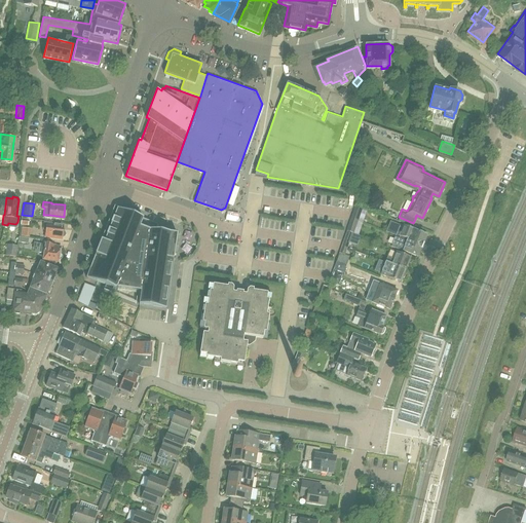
[(86,275),(115,287),(116,286),(141,290),(139,302),(166,306),(175,251),(176,251),(179,230),(163,228),(163,229),(156,228),(157,222),(123,209),(124,207),(114,202),(102,235),(101,238),(86,275)]
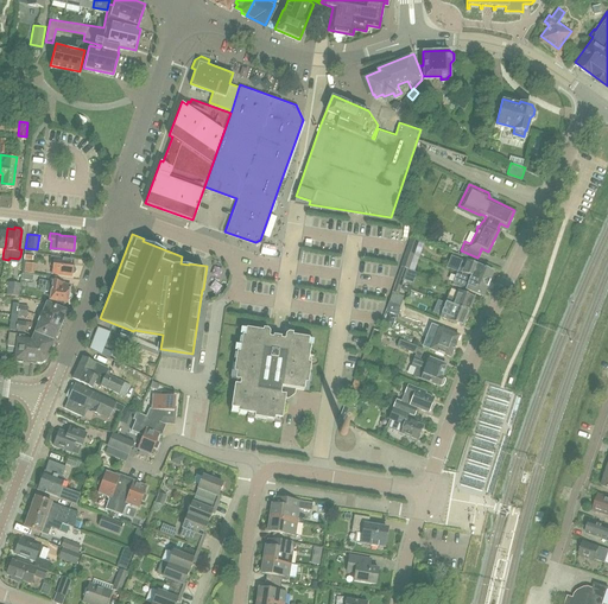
[(410,235),(405,252),(412,254),(418,239),(410,235)]
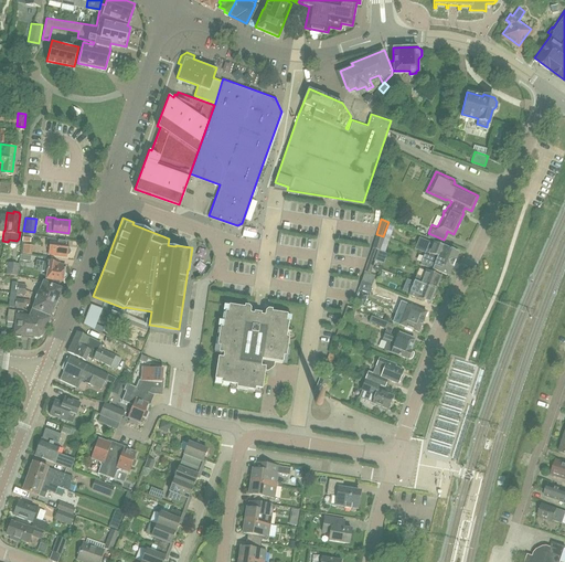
[(383,236),(376,234),(372,245),(380,247),(383,236)]
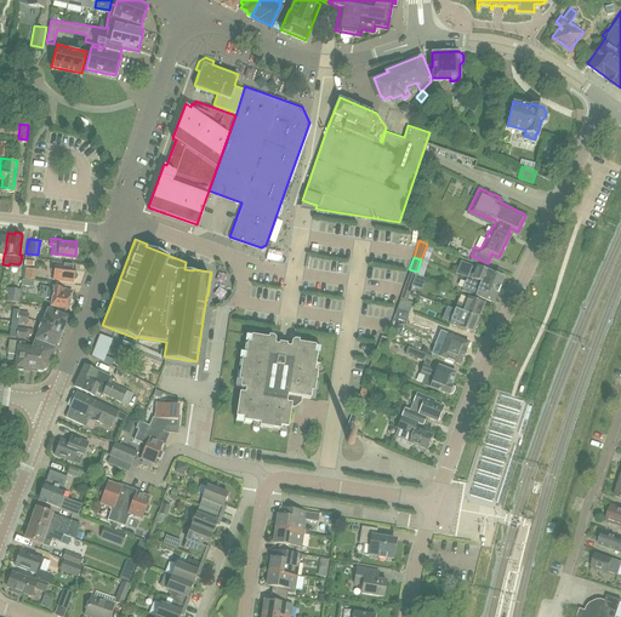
[(55,268),(53,276),(72,279),(74,263),(52,261),(51,268),(55,268)]
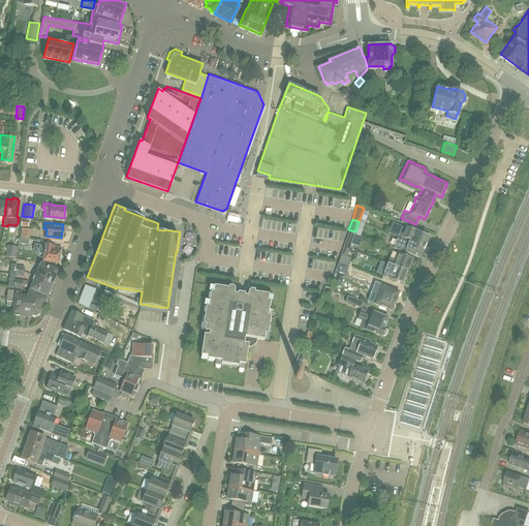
[(402,223),(398,235),(401,236),(402,235),(406,236),(406,238),(407,238),(408,236),(415,239),(414,241),(425,245),(429,234),(413,227),(402,223)]
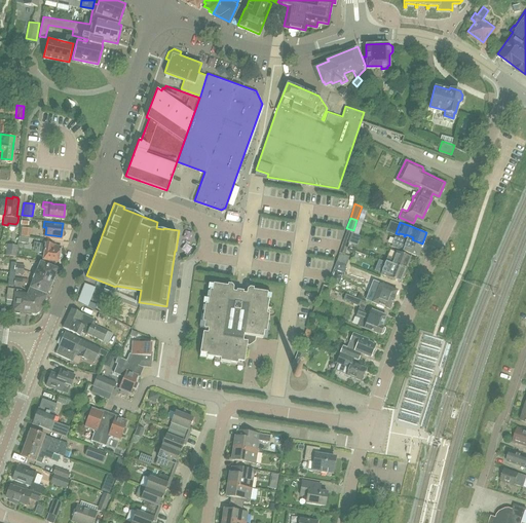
[(399,234),(396,233),(391,244),(403,249),(403,248),(418,255),(422,244),(412,239),(413,237),(406,234),(405,236),(404,236),(404,234),(400,233),(399,234)]
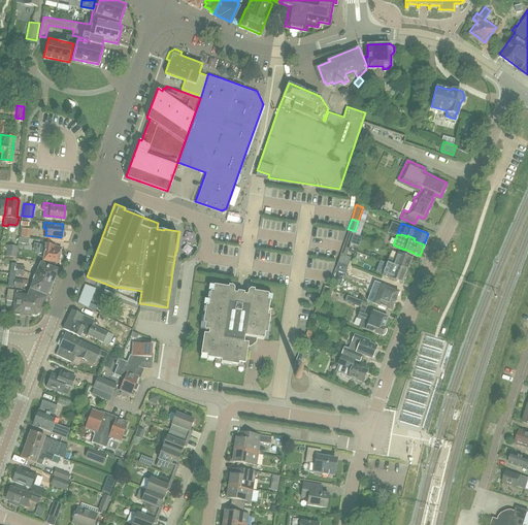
[(44,252),(43,258),(58,260),(60,245),(54,244),(54,243),(46,242),(46,243),(39,242),(35,242),(34,248),(36,248),(35,251),(44,252)]
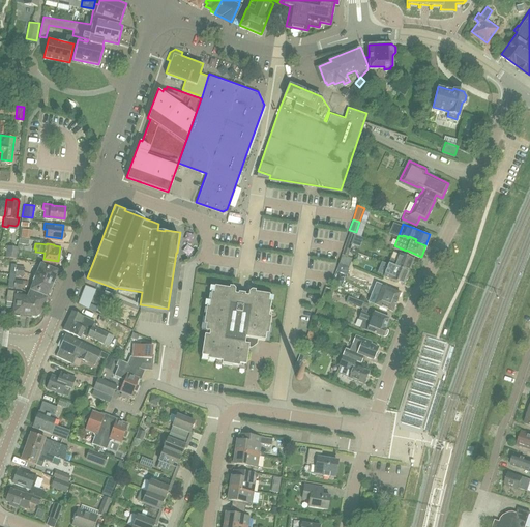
[(18,245),(7,244),(5,255),(17,256),(18,245)]
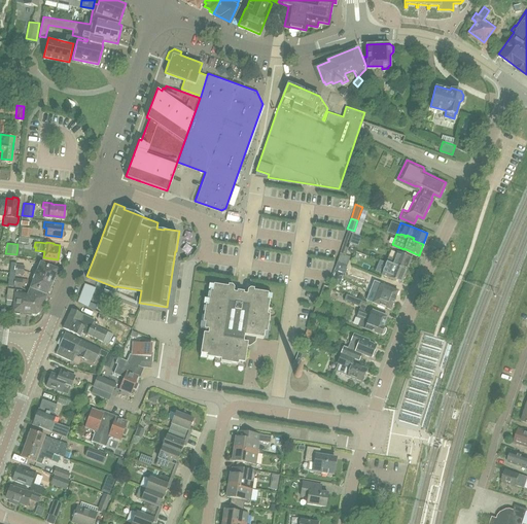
[(346,265),(350,254),(345,252),(348,246),(342,244),(337,260),(346,265)]
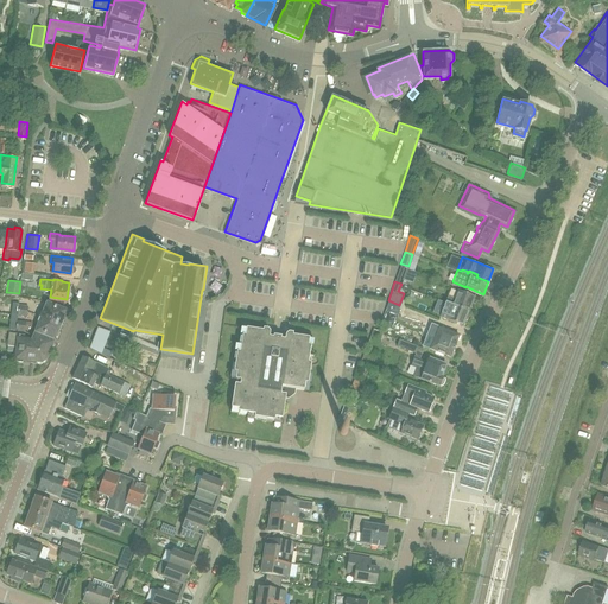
[(453,302),(468,307),(474,293),(458,287),(453,302)]
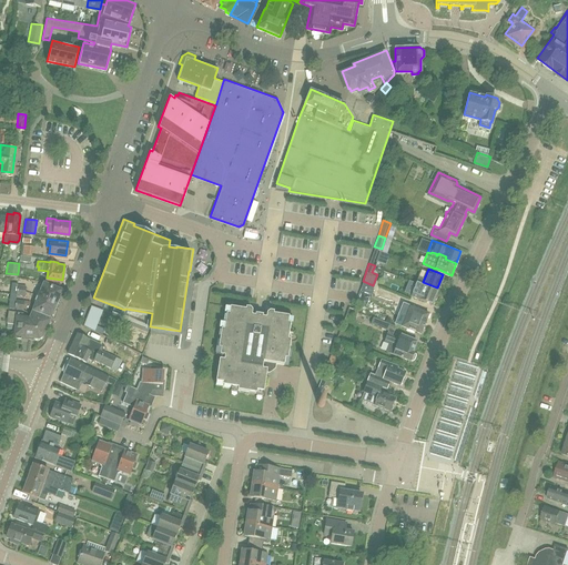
[(433,302),(437,288),(423,282),(416,280),(414,285),(411,294),(417,296),(433,302)]
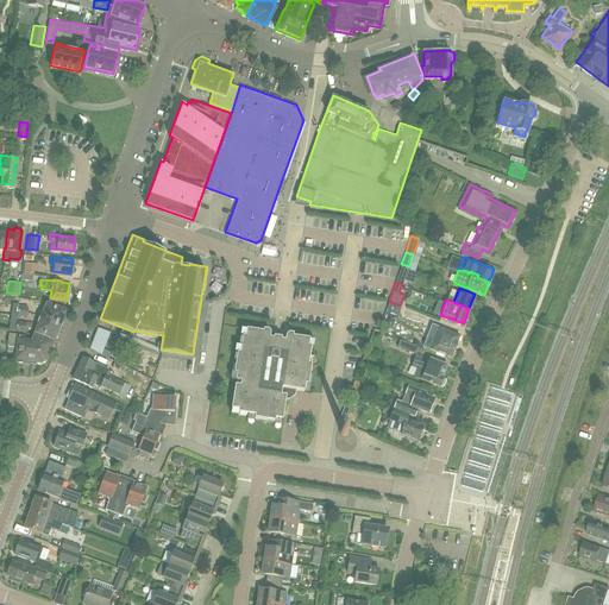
[(18,308),(26,309),(27,303),(20,303),(19,303),(19,301),(12,301),(12,313),(17,313),(18,308)]
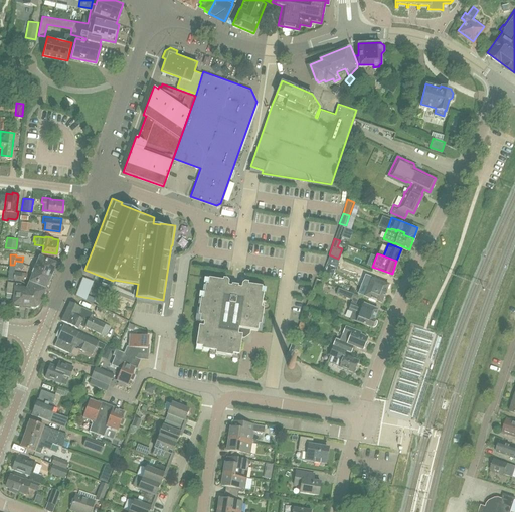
[(336,265),(338,259),(329,254),(326,262),(336,265)]
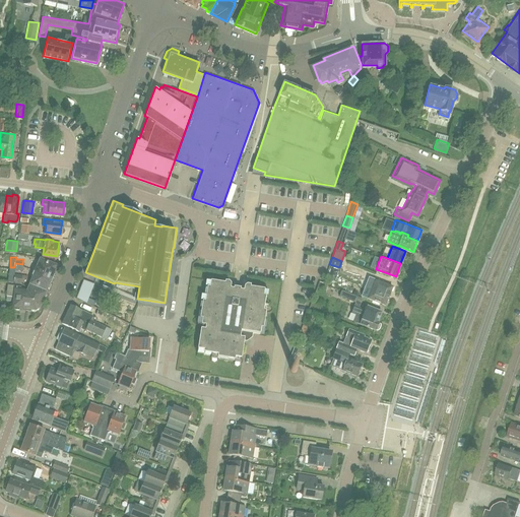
[(35,264),(34,268),(51,275),(55,264),(40,258),(37,265),(35,264)]
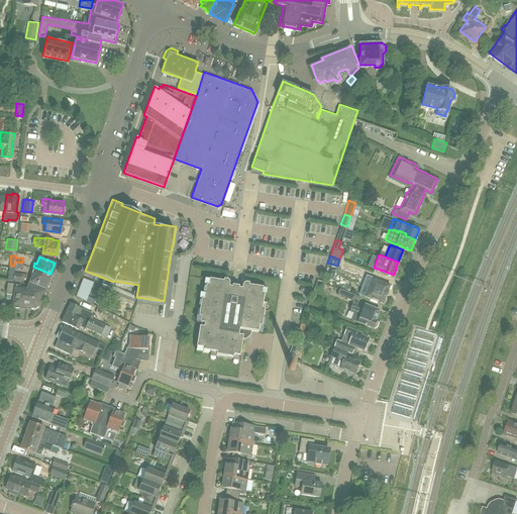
[(50,274),(33,267),(31,272),(33,272),(30,280),(45,286),(50,274)]
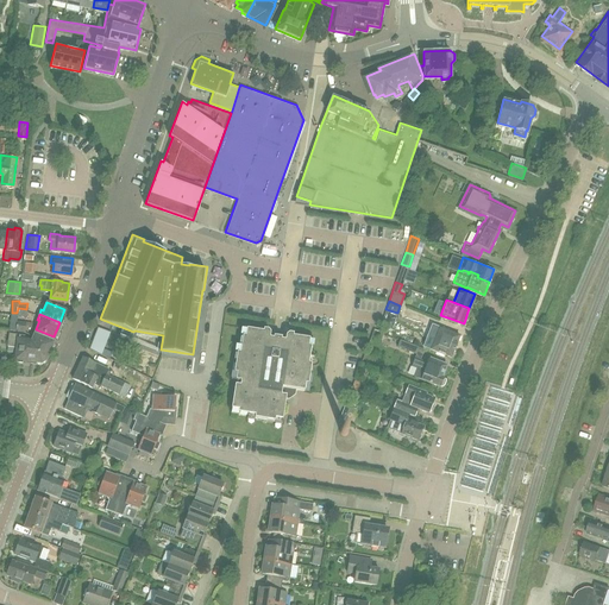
[(451,354),(459,333),(432,322),(428,332),(435,335),(431,347),(451,354)]
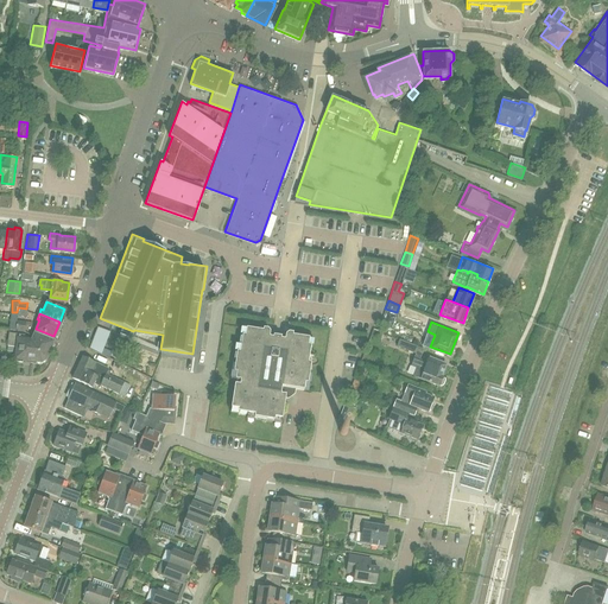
[(273,336),(268,335),(270,330),(246,325),(241,325),(240,334),(242,334),(241,343),(236,342),(235,349),(236,349),(234,369),(236,369),(236,370),(230,369),(230,376),(235,377),(230,405),(230,409),(238,411),(238,409),(254,412),(254,414),(274,418),(274,415),(282,415),(285,394),(287,395),(293,390),(295,386),(308,388),(309,381),(308,381),(311,361),(312,361),(314,355),(309,354),(311,343),(312,343),(312,336),(286,332),(285,337),(280,337),(282,335),(273,334),(273,336)]
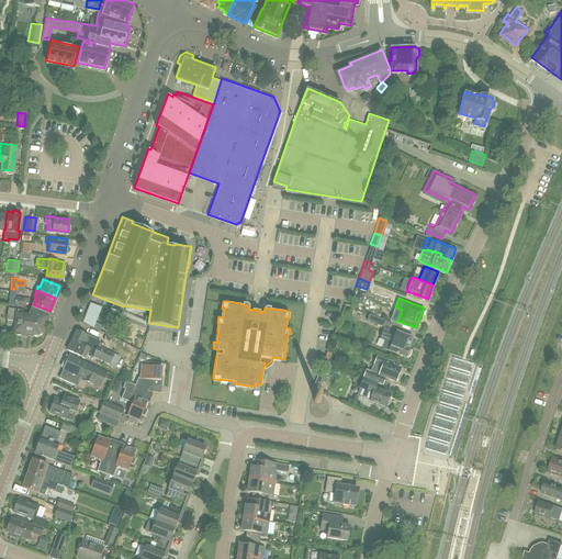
[(94,302),(88,322),(100,325),(107,305),(94,302)]
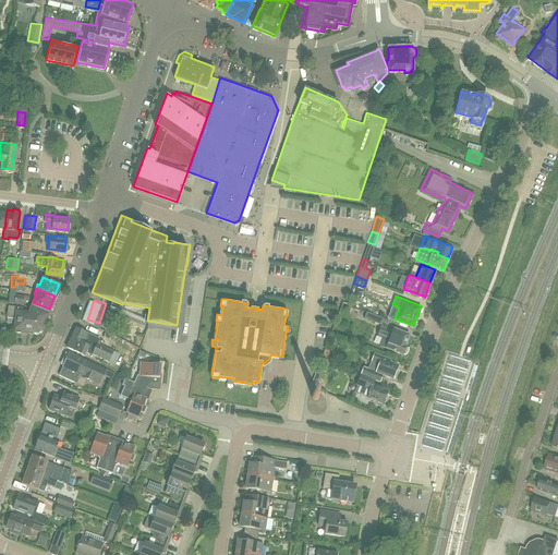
[(14,327),(27,328),(29,309),(25,308),(25,311),(22,310),(23,305),(8,303),(7,315),(15,316),(14,327)]
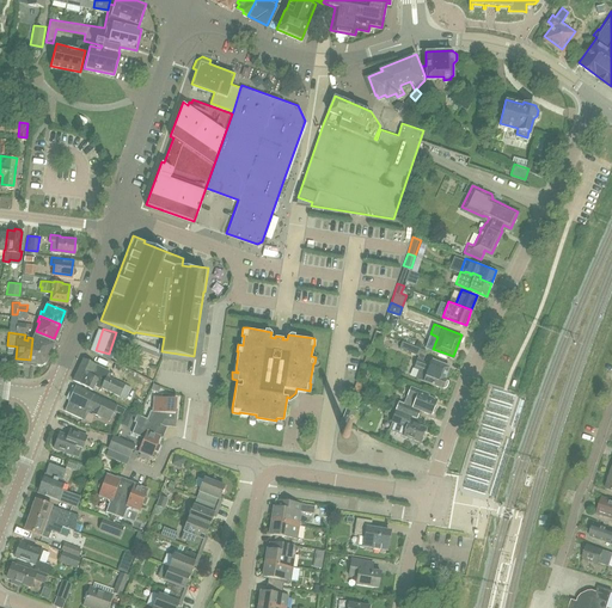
[(32,338),(30,360),(41,361),(46,358),(53,342),(34,335),(32,338)]
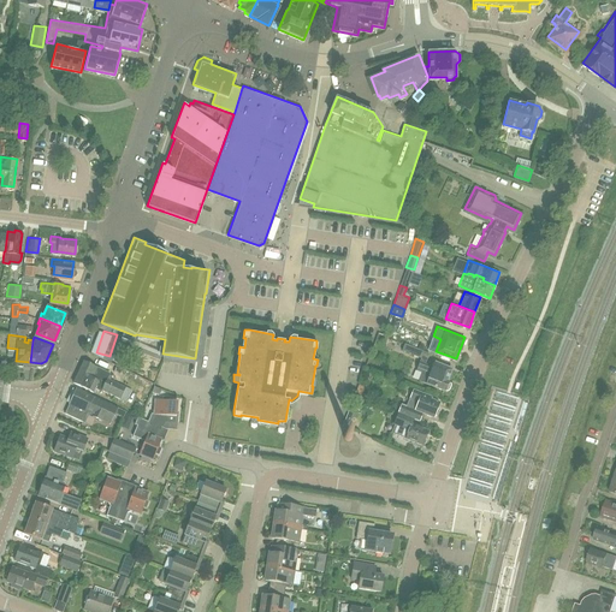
[(406,342),(403,349),(418,354),(420,348),(406,342)]
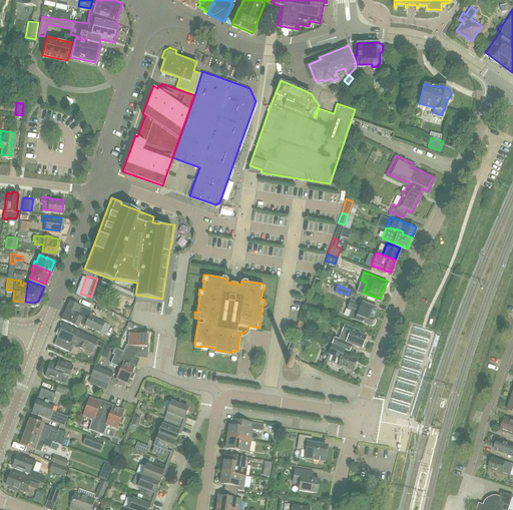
[(69,299),(65,308),(107,328),(110,323),(104,321),(91,315),(92,312),(91,311),(91,310),(69,299)]
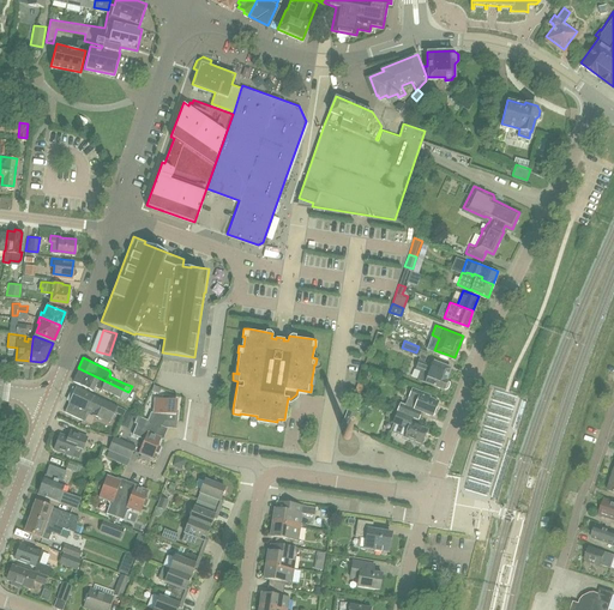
[(421,368),(417,376),(444,387),(446,387),(447,386),(450,382),(450,379),(447,379),(447,378),(446,378),(451,366),(432,358),(431,363),(419,358),(415,366),(421,368)]
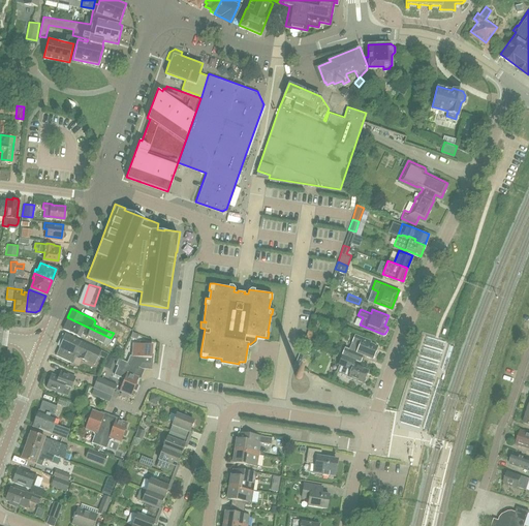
[(111,338),(67,317),(63,327),(80,335),(82,332),(87,334),(87,333),(102,341),(109,343),(111,338)]
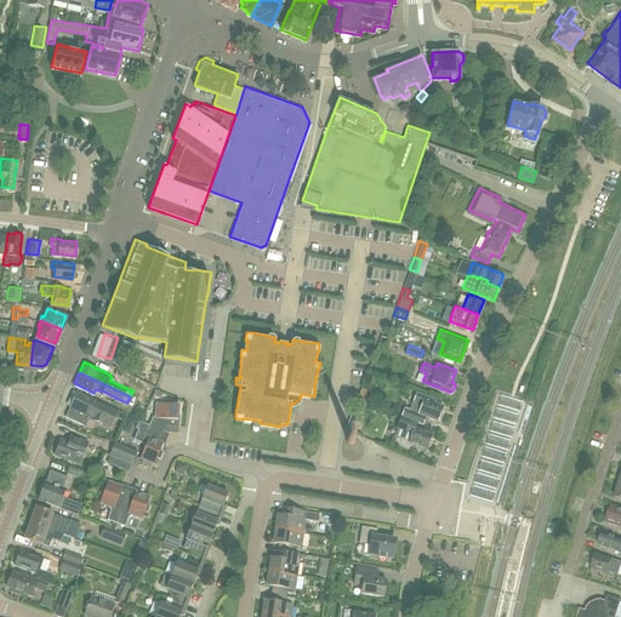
[(364,396),(376,399),(374,407),(385,410),(389,389),(368,384),(364,396)]
